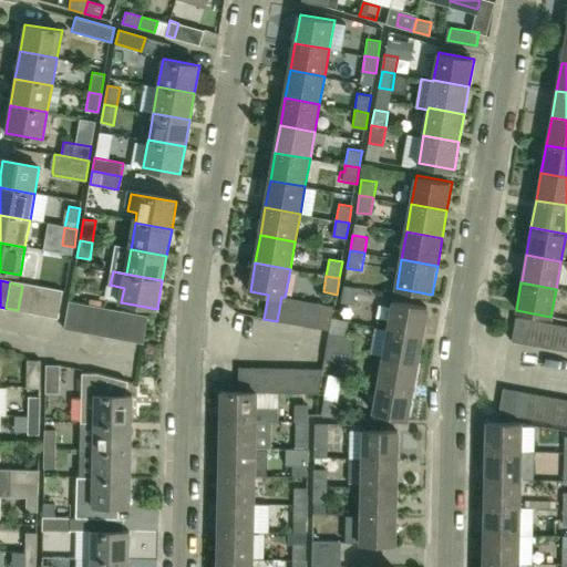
[(22,286),(18,310),(32,313),(37,288),(22,286)]
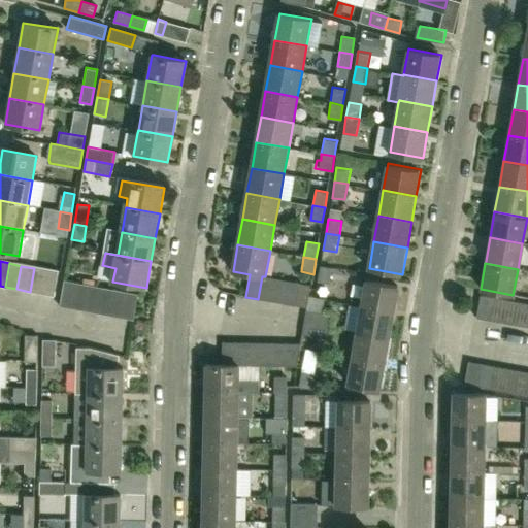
[(331,268),(320,266),(318,282),(329,284),(331,268)]
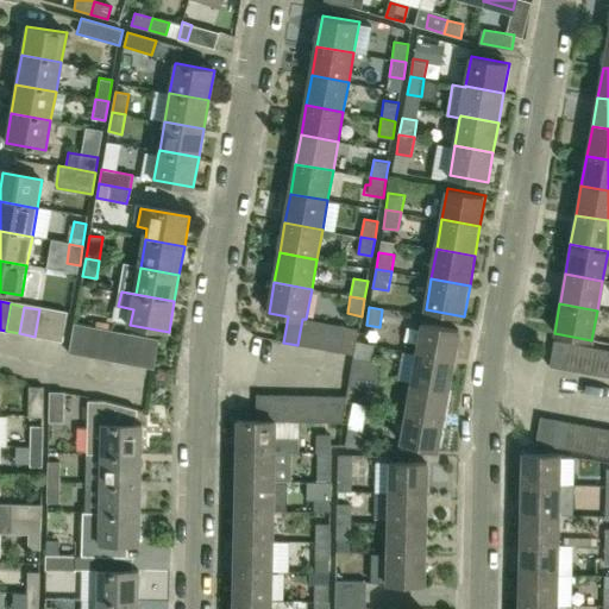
[(35,337),(49,339),(54,312),(39,309),(35,337)]
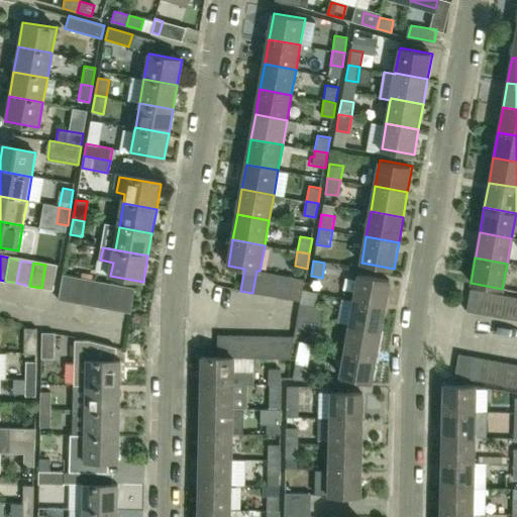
[(45,265),(41,288),(53,290),(58,267),(45,265)]
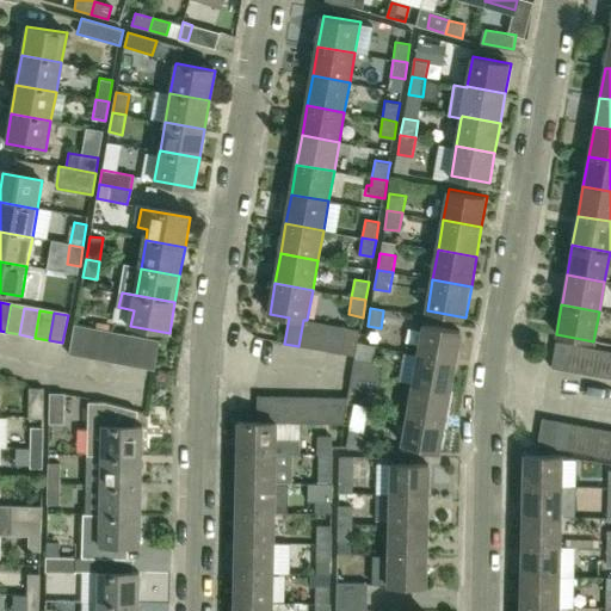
[(298,346),(302,346),(313,349),(318,322),(307,320),(303,320),(298,346)]
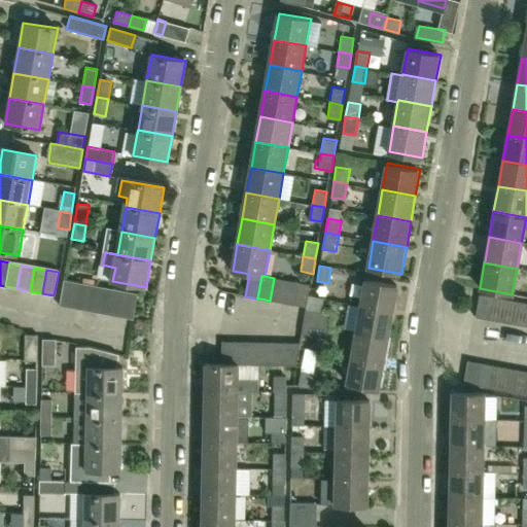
[(274,278),(270,301),(282,303),(286,280),(274,278)]
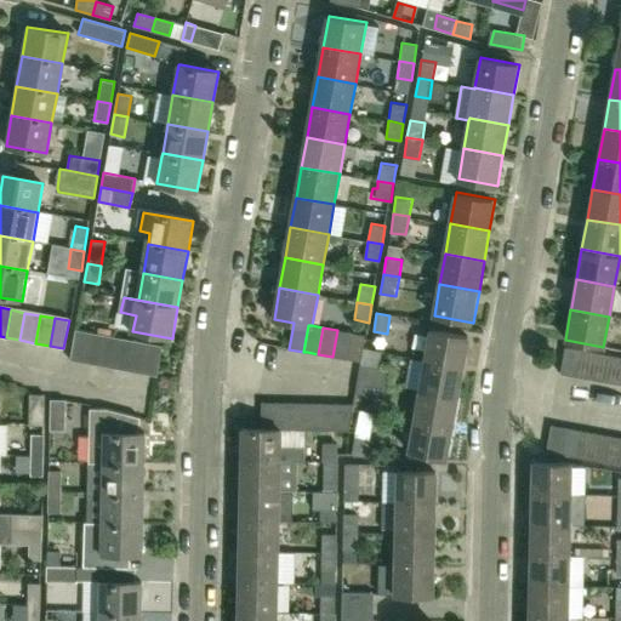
[(432,329),(426,360),(465,368),(471,336),(432,329)]
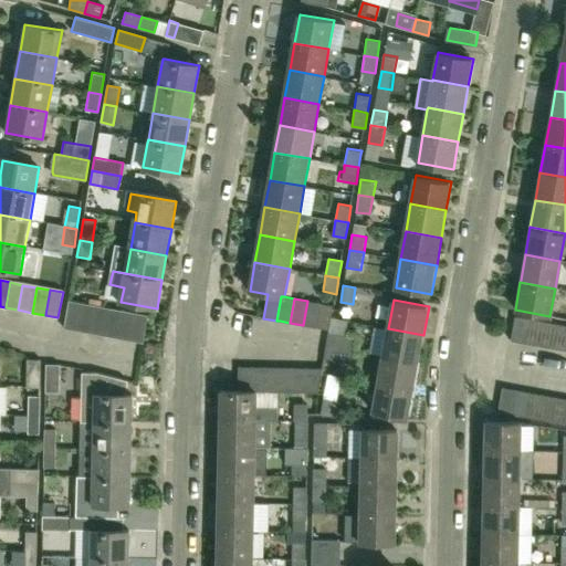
[(320,303),(316,303),(307,301),(303,325),(316,327),(320,303)]
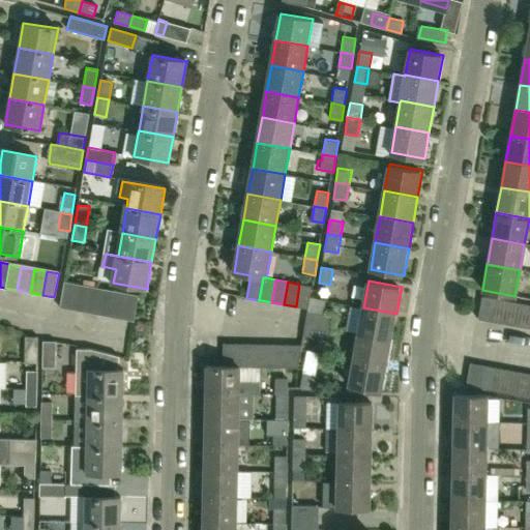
[(67,283),(62,307),(74,310),(78,285),(67,283)]
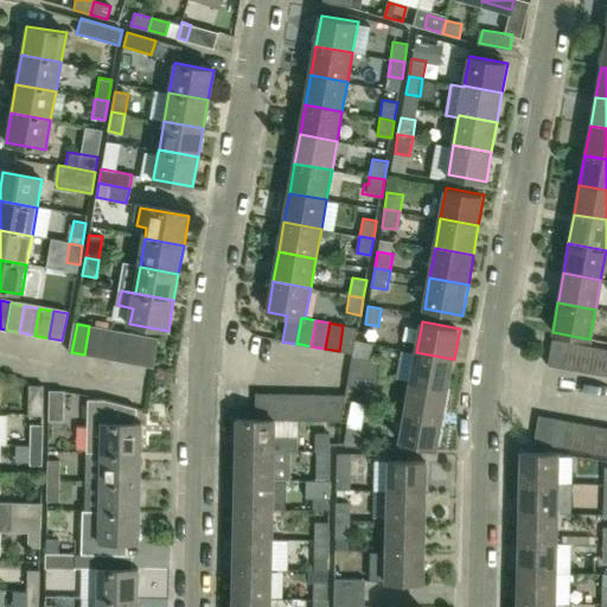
[(343,325),(339,351),(352,353),(357,327),(343,325)]
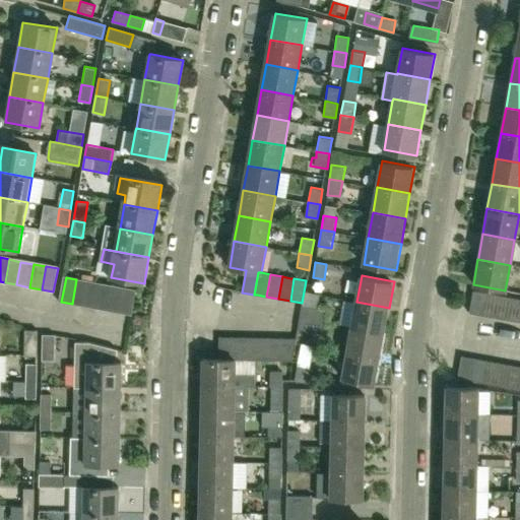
[(72,304),(83,307),(87,281),(76,279),(72,304)]
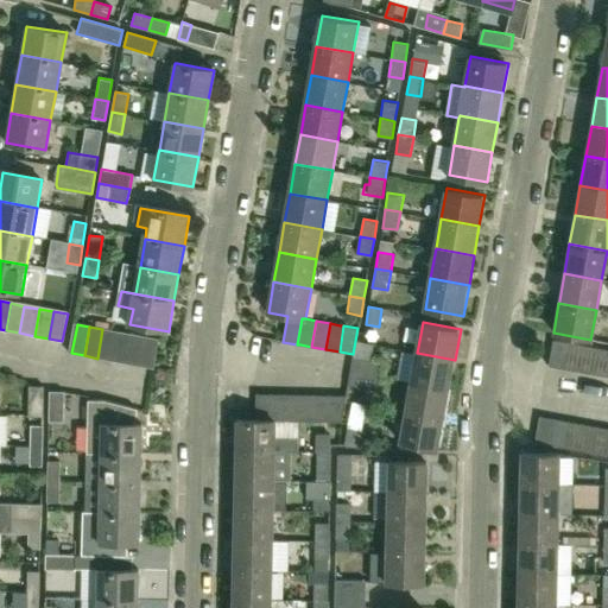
[(102,329),(97,359),(112,361),(116,331),(102,329)]
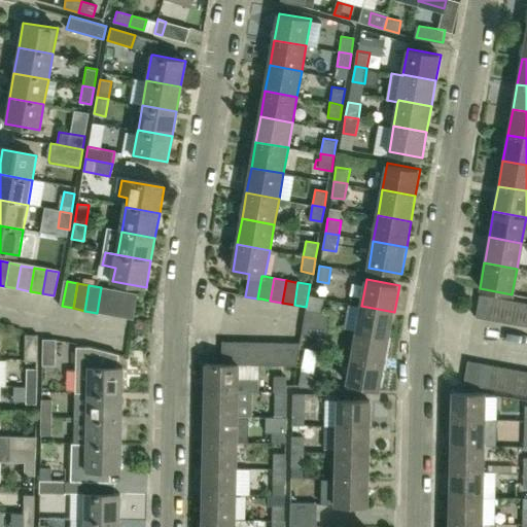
[(112,289),(101,287),(97,313),(108,315),(112,289)]
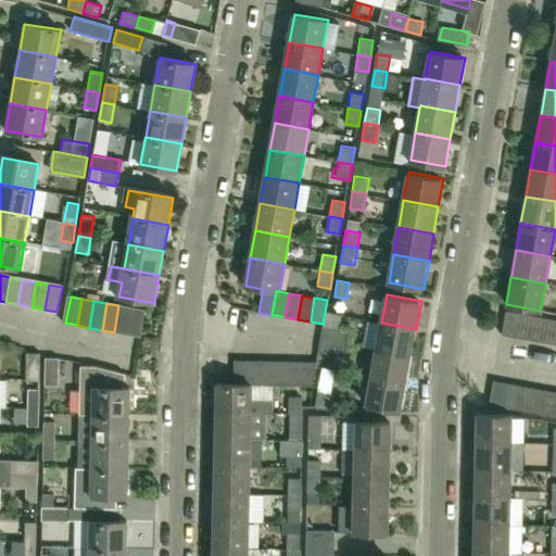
[(114,332),(127,335),(131,308),(118,305),(114,332)]
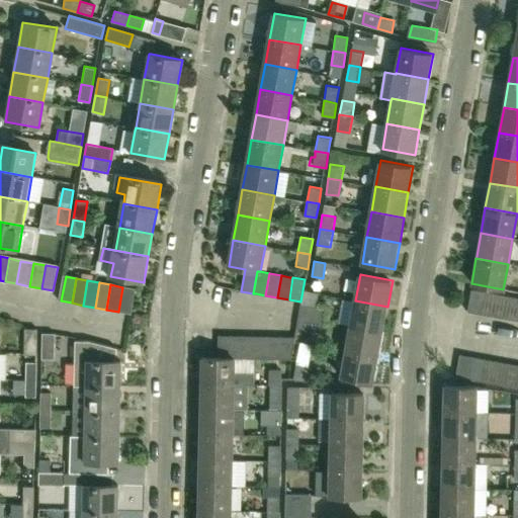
[(122,287),(118,312),(132,314),(137,289),(122,287)]
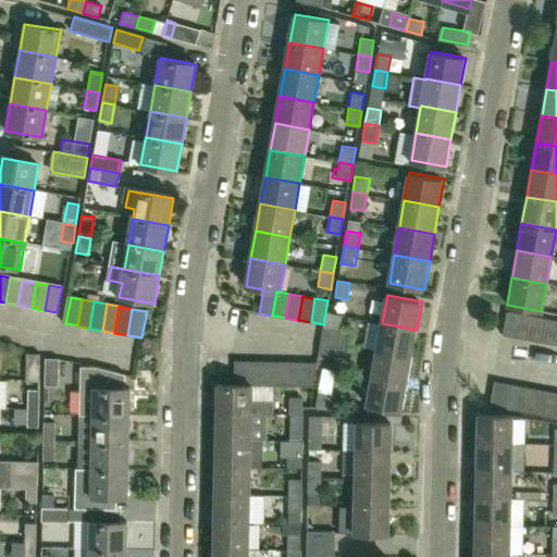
[(516,338),(520,316),(506,313),(503,336),(516,338)]
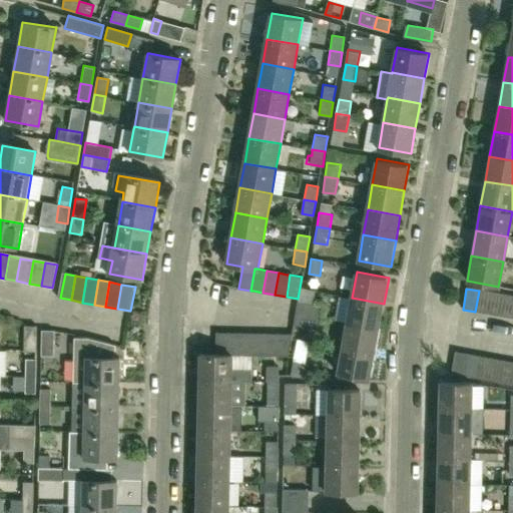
[(491,293),(479,291),(475,312),(487,314),(491,293)]
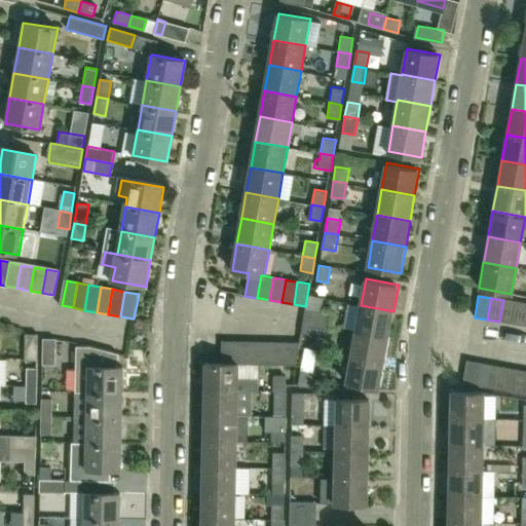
[(516,302),(503,300),(499,322),(512,324),(516,302)]
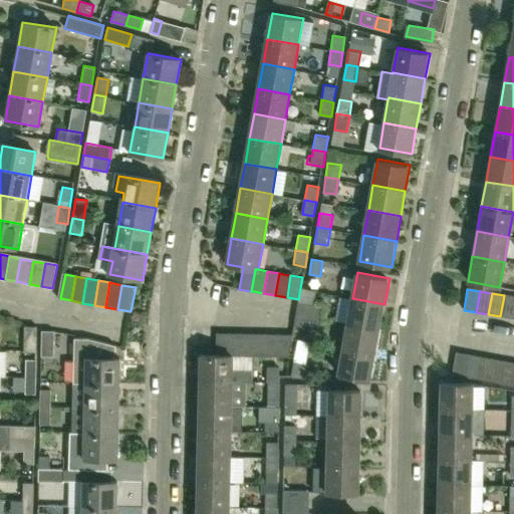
[(512,319),(513,310),(513,305),(513,297),(504,295),(500,316),(512,319)]
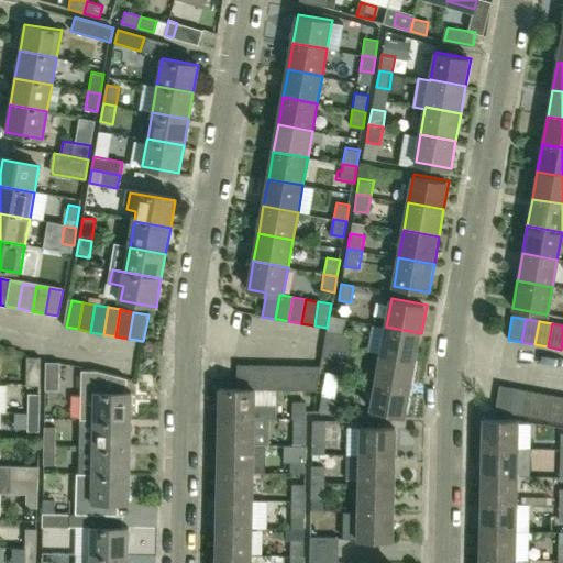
[(381,354),(416,361),(421,333),(386,327),(381,354)]
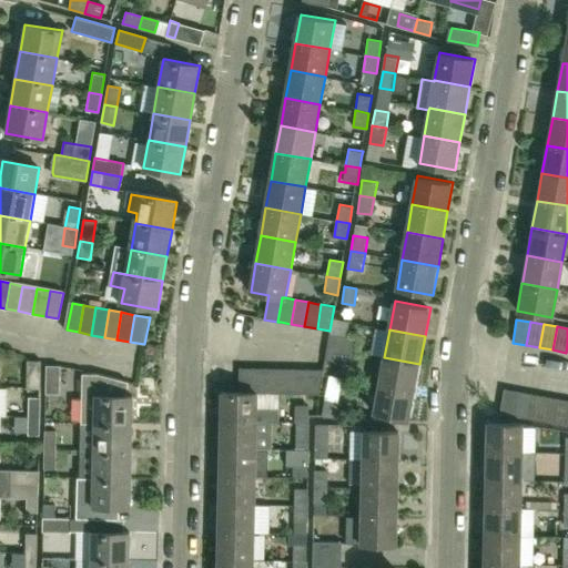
[(330,333),(327,347),(355,352),(358,337),(330,333)]
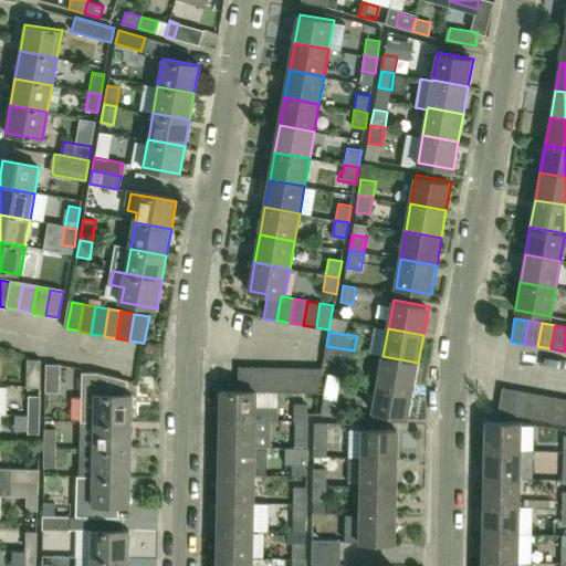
[(326,346),(324,358),(353,363),(354,350),(326,346)]
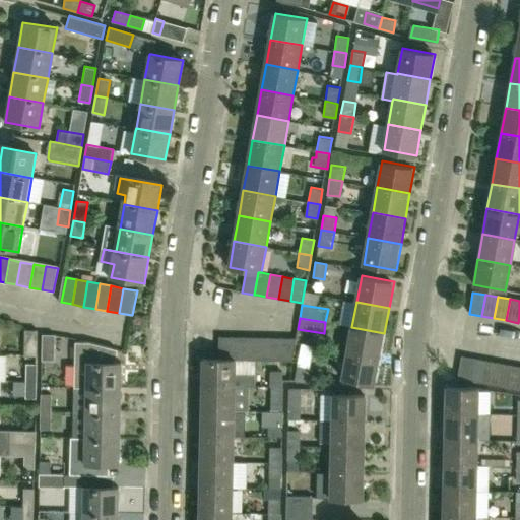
[(351,327),(347,352),(380,359),(384,333),(351,327)]
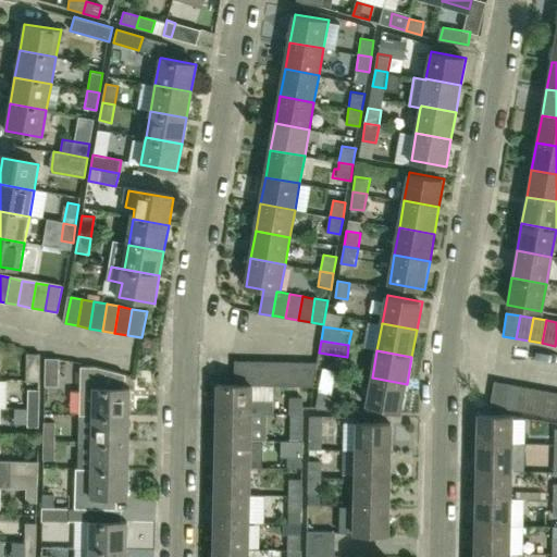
[(26,353),(26,381),(39,381),(40,353),(26,353)]
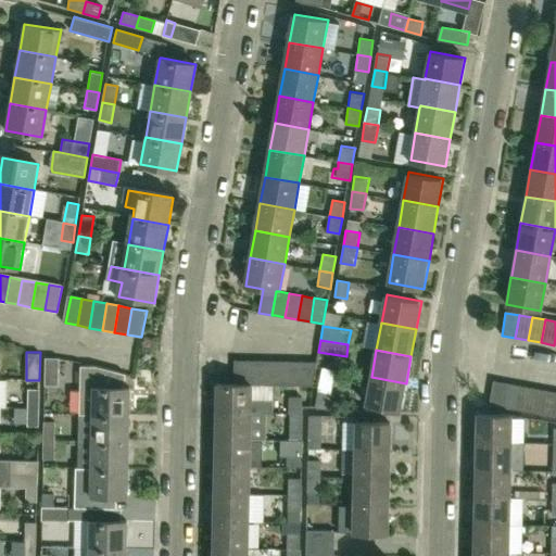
[(45,357),(45,386),(59,386),(60,357),(45,357)]
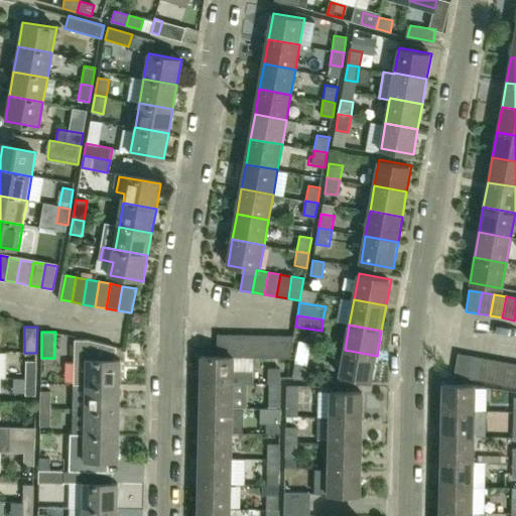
[(230,336),(218,336),(217,357),(230,358),(230,336)]
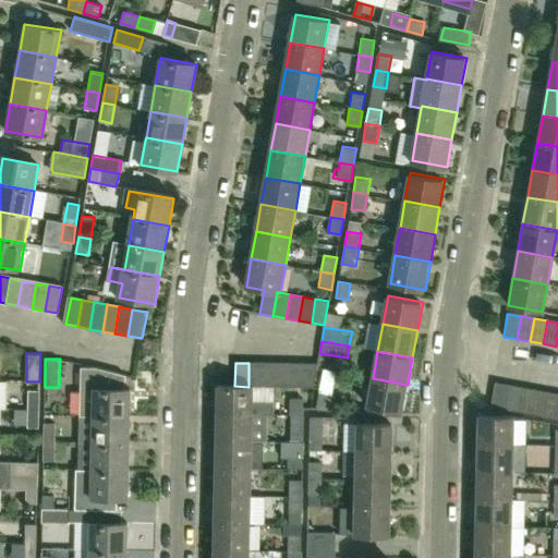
[(262,363),(249,363),(249,387),(254,387),(262,387),(262,363)]
